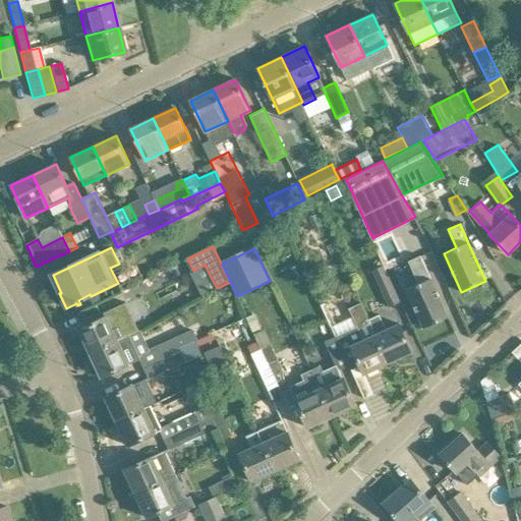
[(431,279),(420,255),(408,262),(418,284),(406,289),(423,328),(448,317),(431,279)]
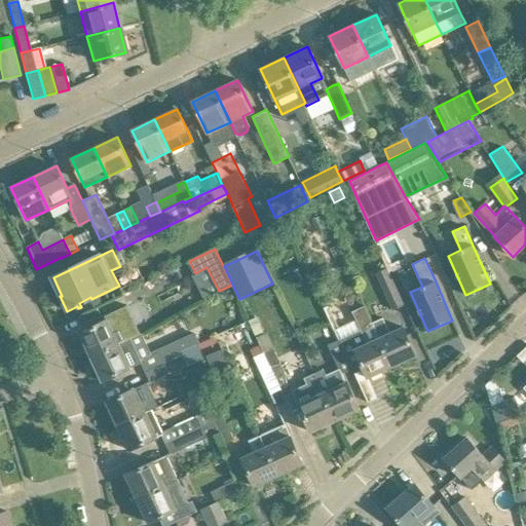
[(387,266),(376,271),(393,309),(404,304),(387,266)]
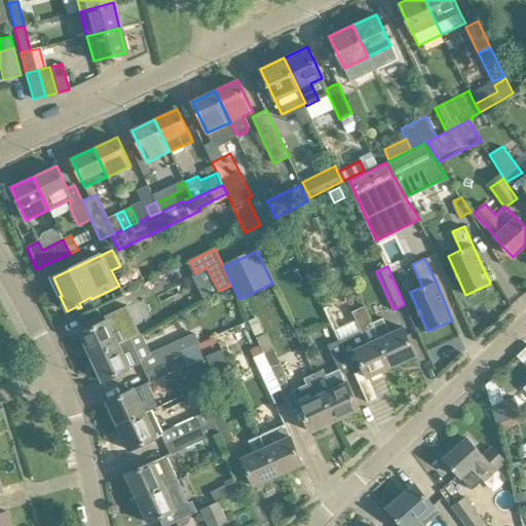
[(338,339),(351,368),(354,373),(364,369),(368,378),(391,367),(378,338),(371,321),(364,304),(351,310),(354,318),(334,329),(338,339)]
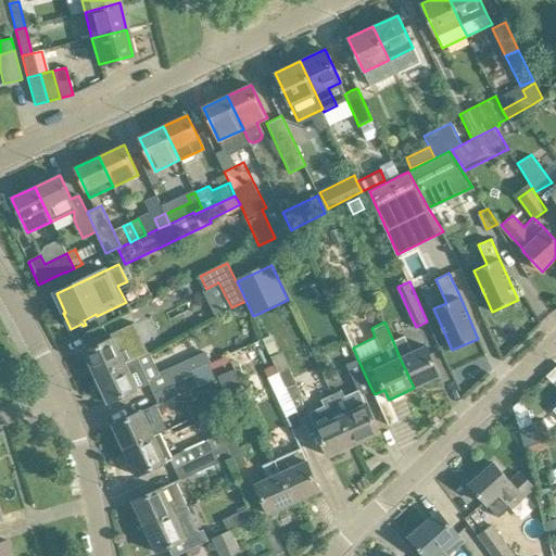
[(96,377),(126,363),(137,357),(147,353),(135,328),(84,352),(96,377)]
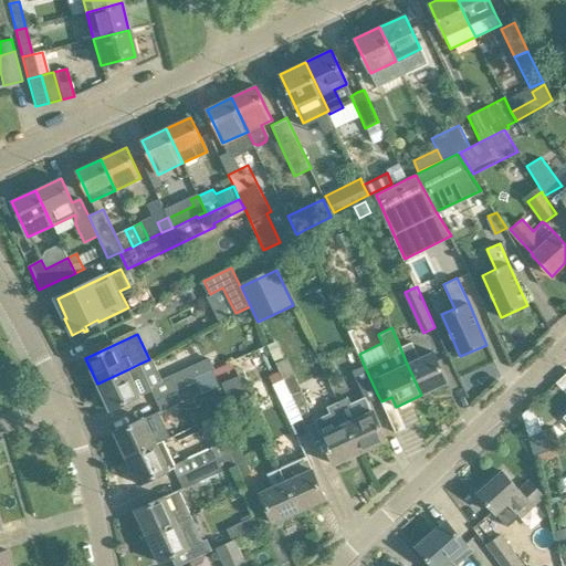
[(412,339),(399,345),(407,364),(421,395),(448,383),(433,352),(420,357),(412,339)]
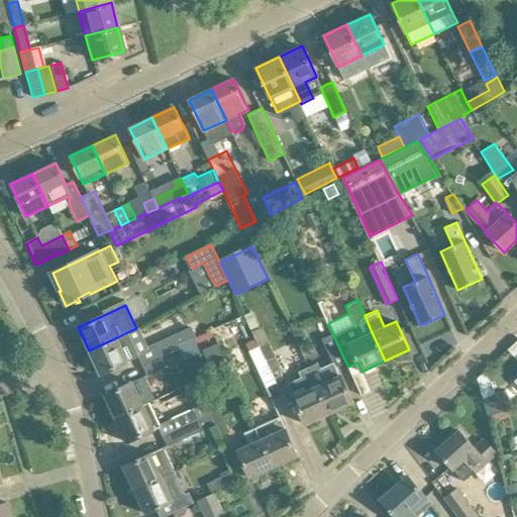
[(156,343),(162,357),(180,348),(178,345),(195,337),(196,337),(191,327),(156,343)]
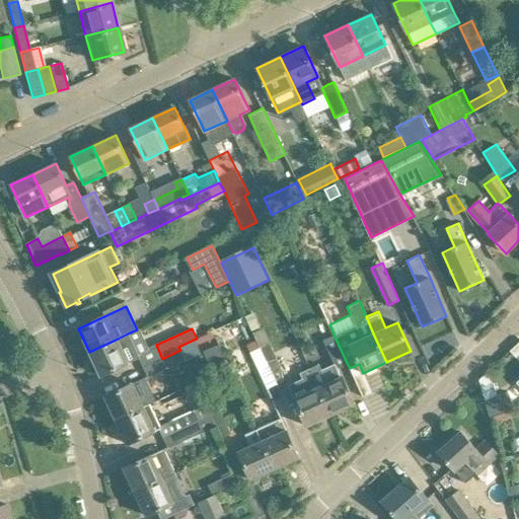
[(253,334),(261,350),(277,384),(288,380),(265,328),(253,334)]
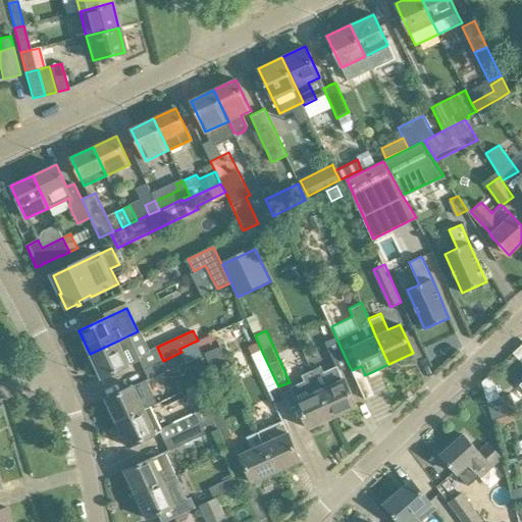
[(90,354),(101,378),(141,360),(128,335),(118,341),(90,354)]
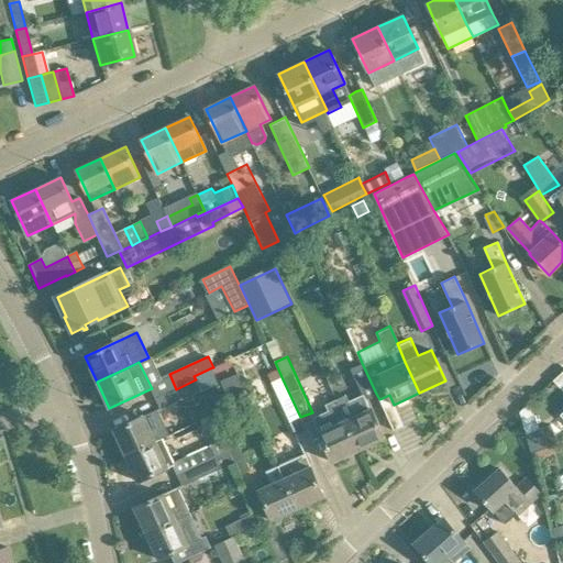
[(345,395),(335,399),(345,419),(359,451),(385,439),(371,408),(370,409),(365,399),(376,394),(362,363),(351,368),(362,393),(348,399),(345,395)]
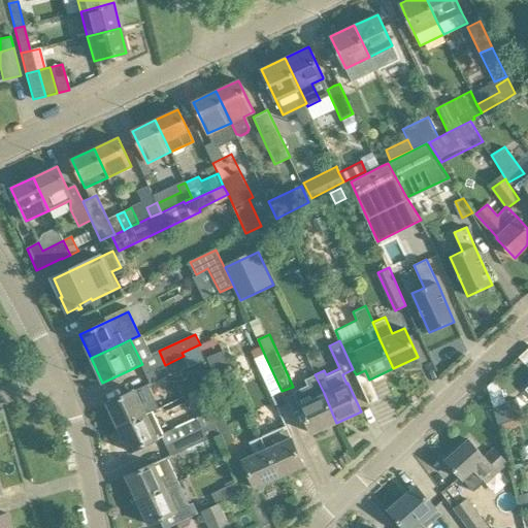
[(199,344),(182,353),(184,356),(189,367),(205,359),(199,344)]
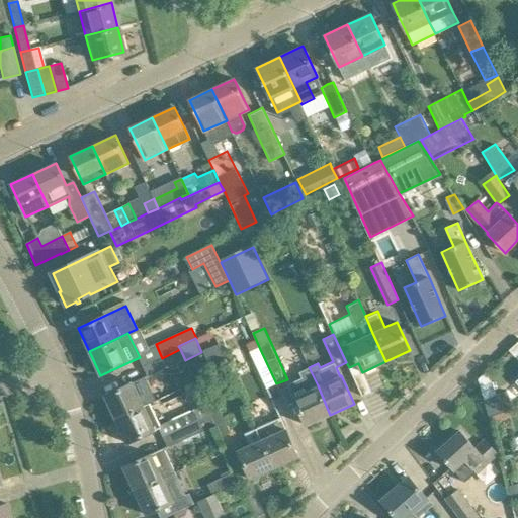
[(180,349),(162,358),(144,366),(149,376),(185,360),(180,349)]
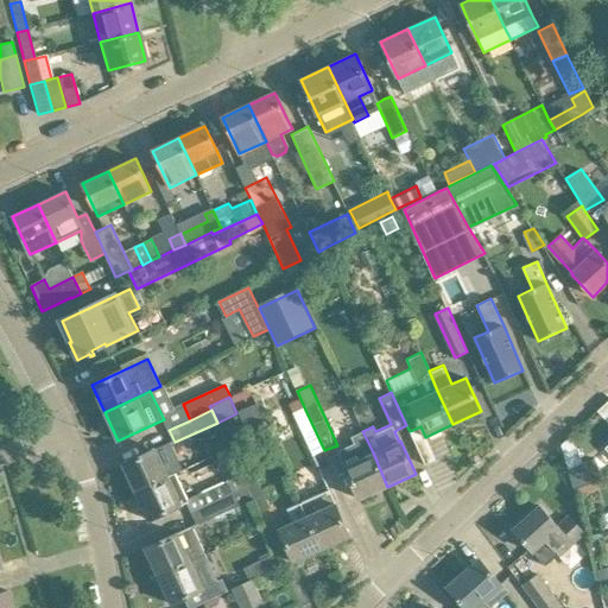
[(314,455),(324,450),(305,410),(295,415),(314,455)]
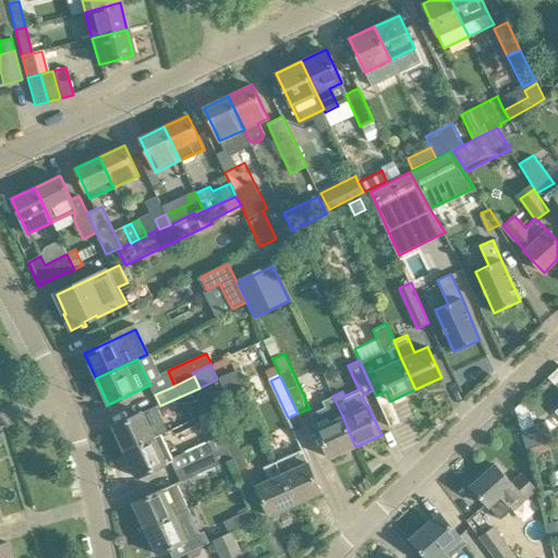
[(355,447),(342,415),(332,396),(322,400),(331,421),(316,427),(330,458),(355,447)]
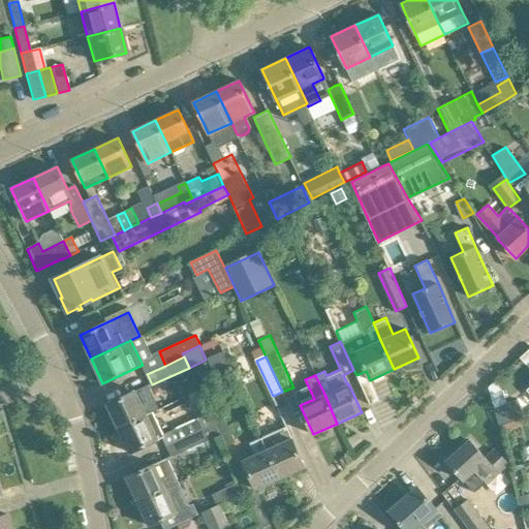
[(106,404),(118,428),(153,412),(160,408),(149,384),(136,391),(106,404)]
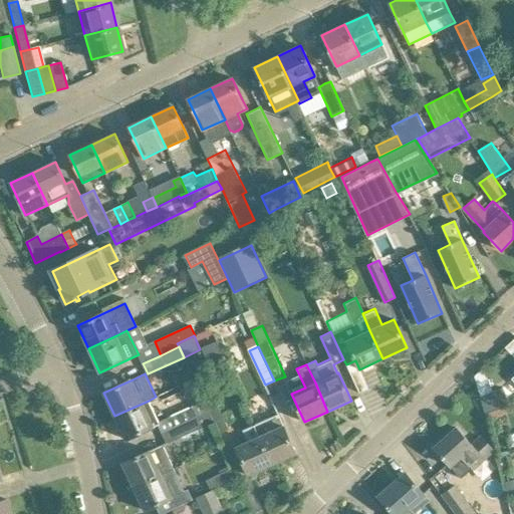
[(509,406),(503,389),(480,397),(486,414),(509,406)]
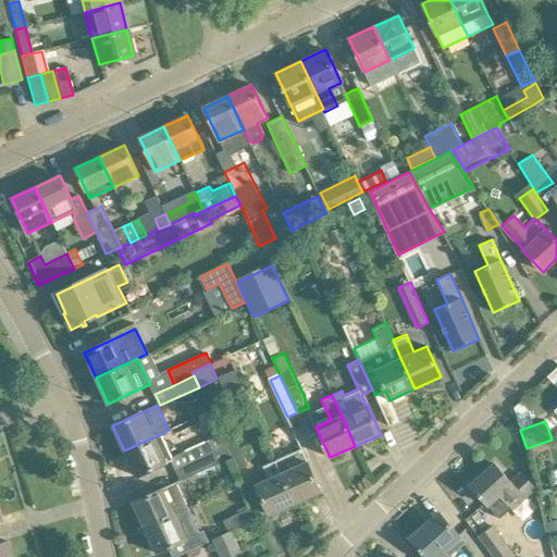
[(233,430),(222,435),(237,470),(249,465),(233,430)]
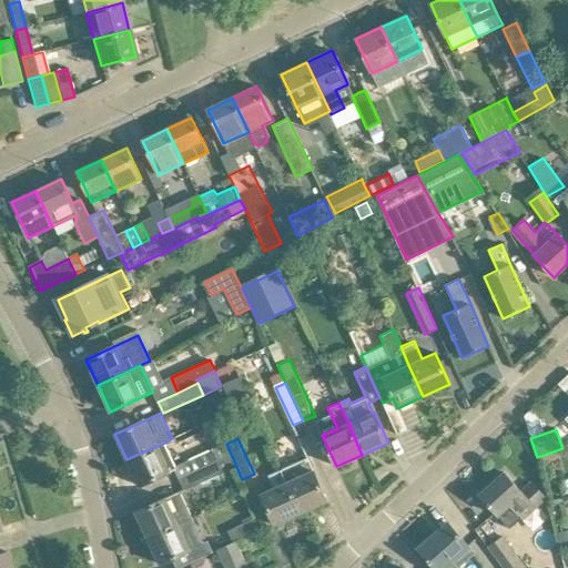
[(164,443),(127,459),(140,486),(175,469),(176,468),(164,443)]
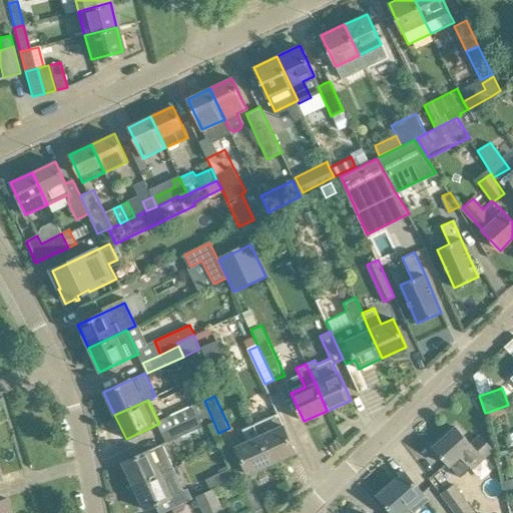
[(158,424),(162,432),(206,412),(202,403),(159,423),(158,424)]
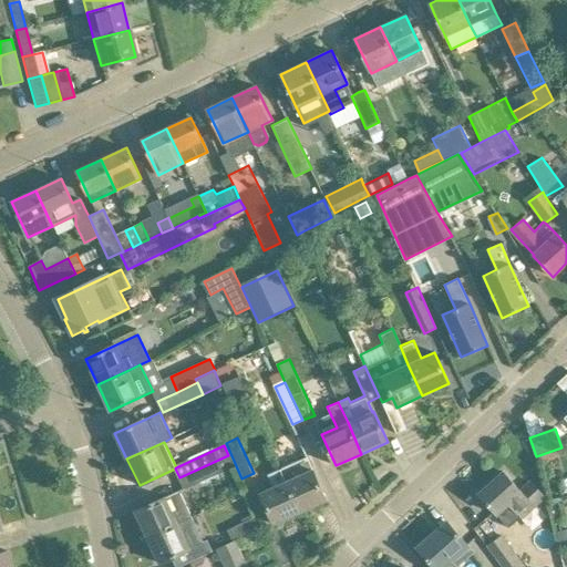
[(233,465),(228,455),(179,477),(178,478),(184,488),(233,465)]
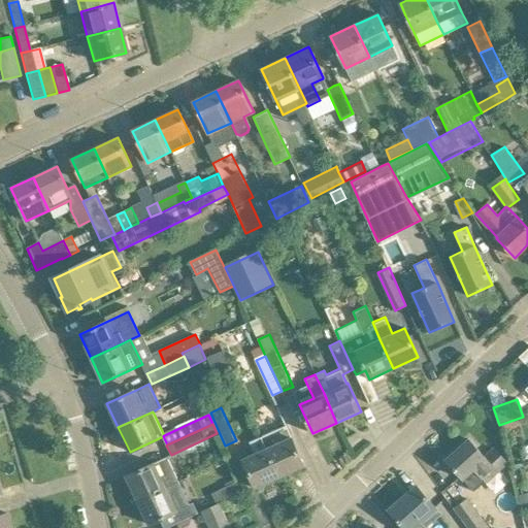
[(279,477),(304,466),(286,425),(261,435),(267,448),(279,477)]
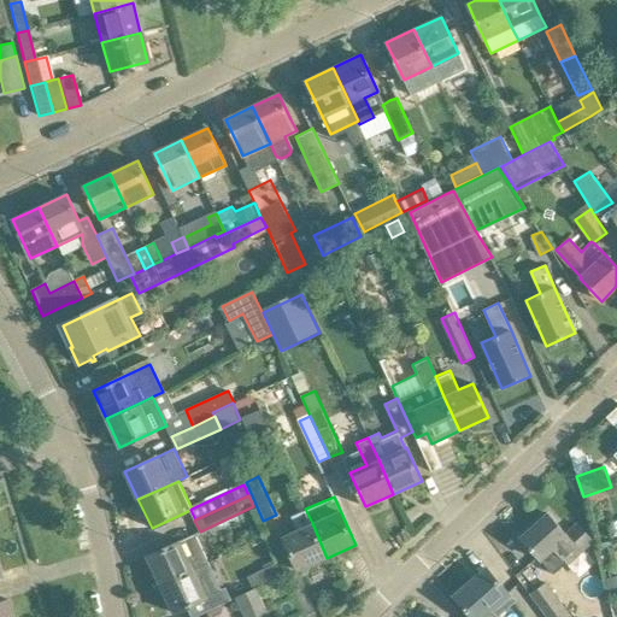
[(312,523),(305,509),(291,516),(297,530),(283,536),(298,570),(327,558),(312,523)]
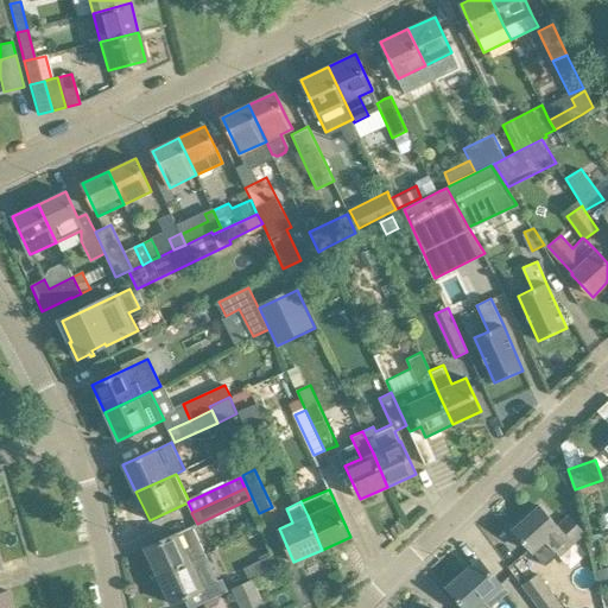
[(545,567),(583,533),(570,518),(558,527),(540,507),(513,531),(545,567)]
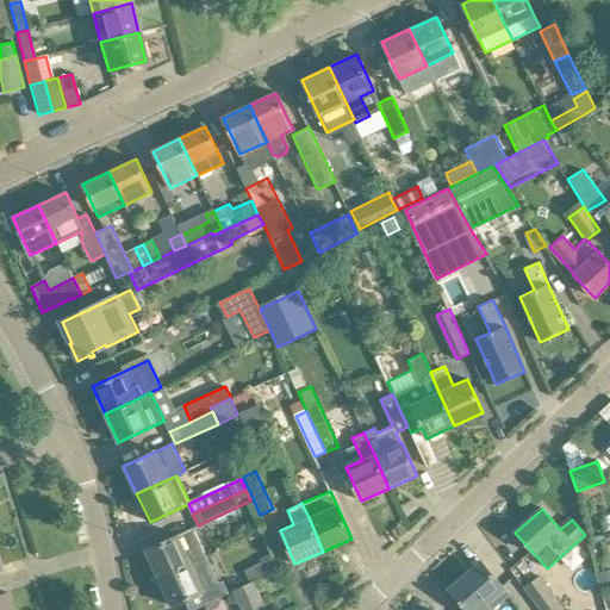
[(145,551),(159,577),(205,555),(193,528),(145,551)]
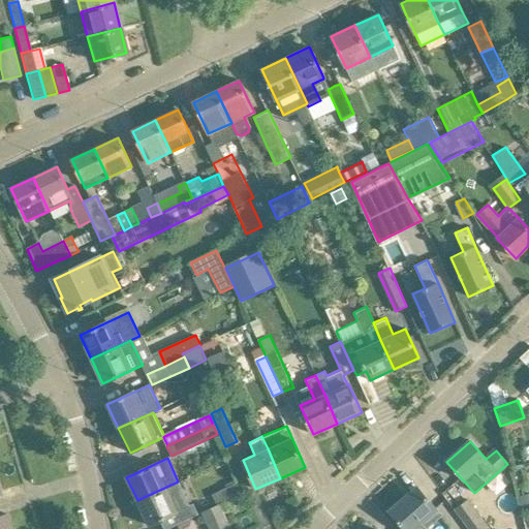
[(178,481),(137,500),(149,526),(178,512),(172,500),(184,495),(178,481)]
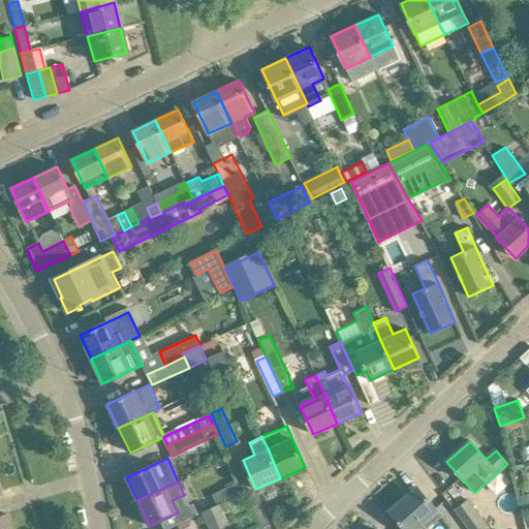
[(219,491),(224,501),(244,492),(240,481),(219,491)]
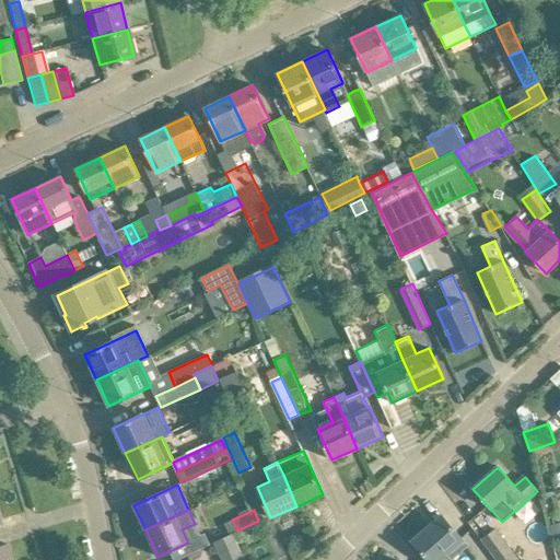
[(463,539),(442,515),(412,541),(428,559),(448,559),(454,556),(450,550),(463,539)]
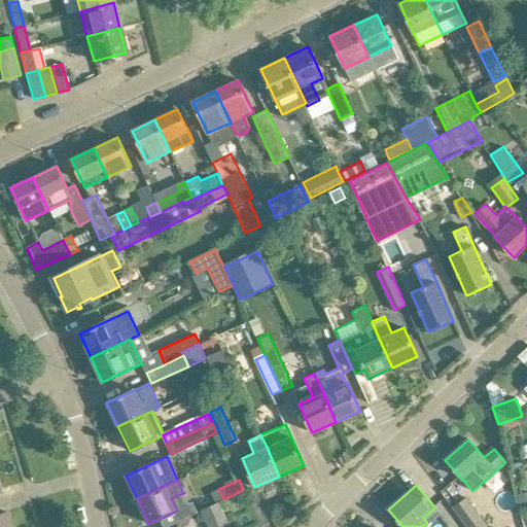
[(489,526),(467,496),(452,507),(462,521),(465,526),(489,526)]
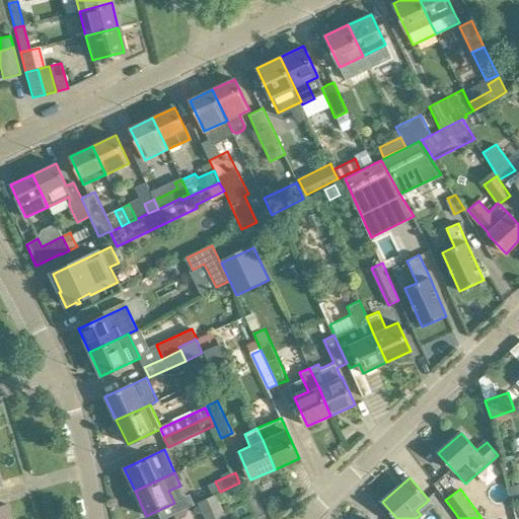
[(199,503),(206,518),(226,518),(215,495),(199,503)]
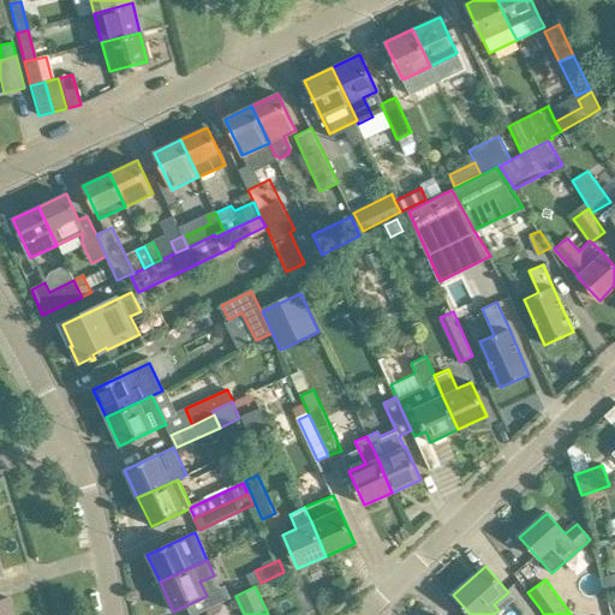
[(0,614),(11,614),(6,597),(0,598),(0,614)]
